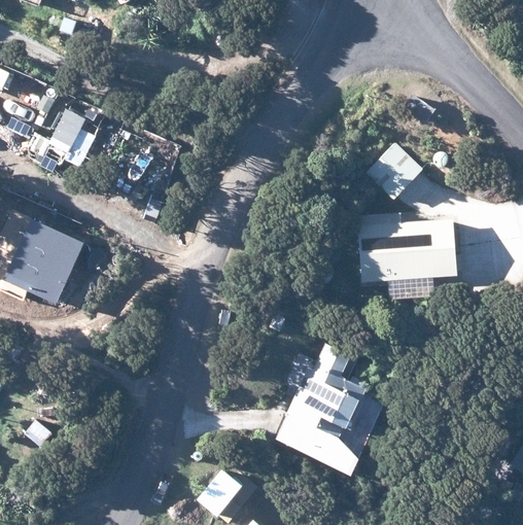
[(364,173),(393,200),(422,170),(392,142),(364,173)]
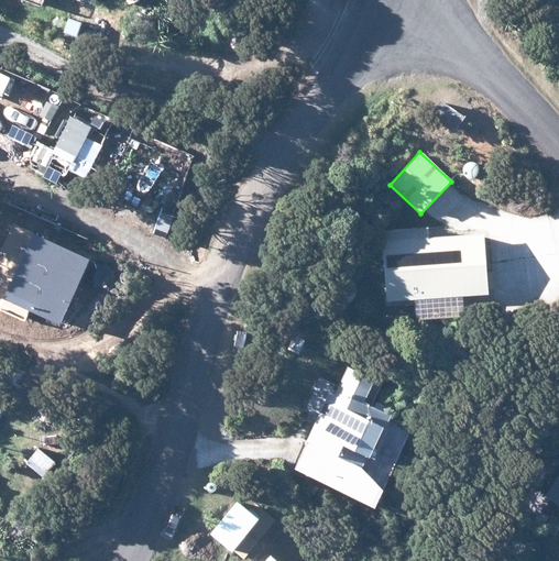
[(485,235),(384,242),(387,300),(488,295),(485,235)]
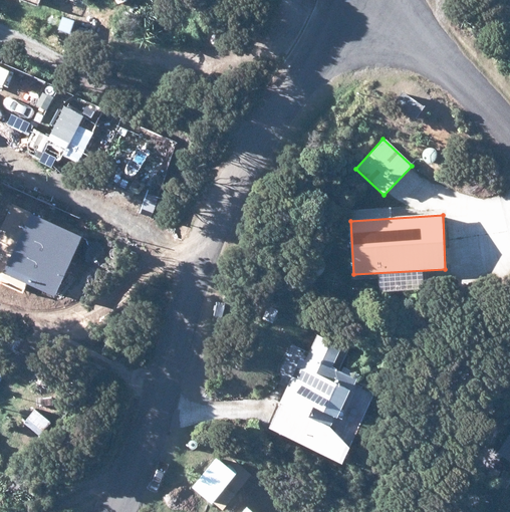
[(265,306),(260,320),(272,324),(277,310),(265,306)]
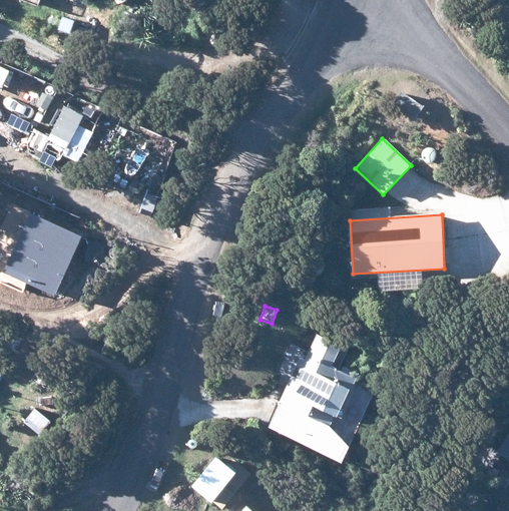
[(266,428),(343,461),(349,445),(328,423),(332,413),(339,415),(356,376),(331,365),(340,345),(313,334),(302,360),(296,358),(266,428)]
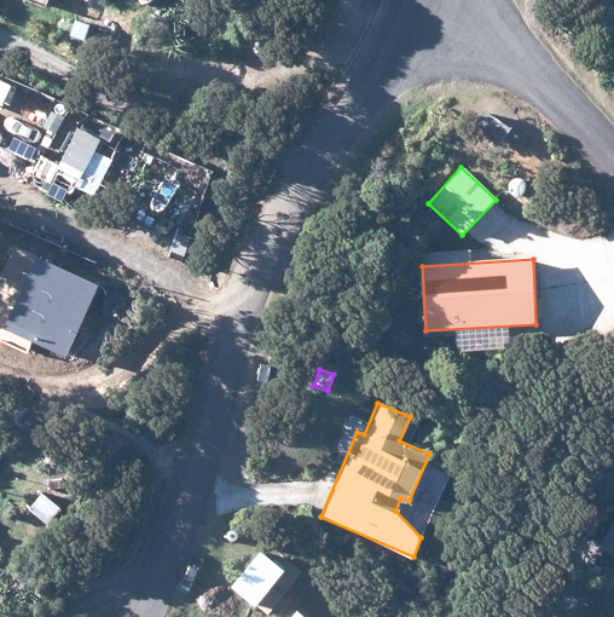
[(613,512),(612,512),(592,542),(613,555),(613,512)]
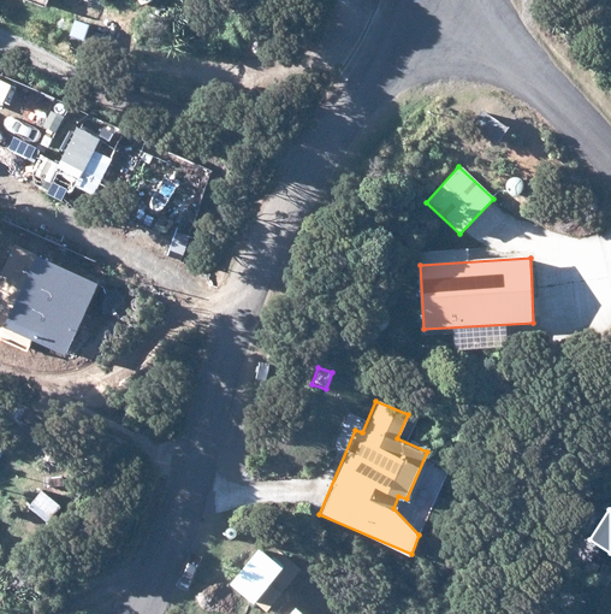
[(229,585),(249,602),(279,566),(257,549),(229,585)]
